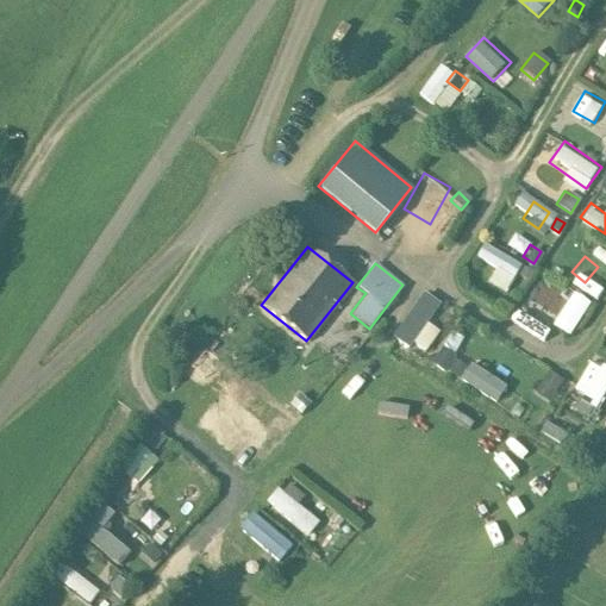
[(520,266),(516,273),(526,280),(531,272),(520,266)]
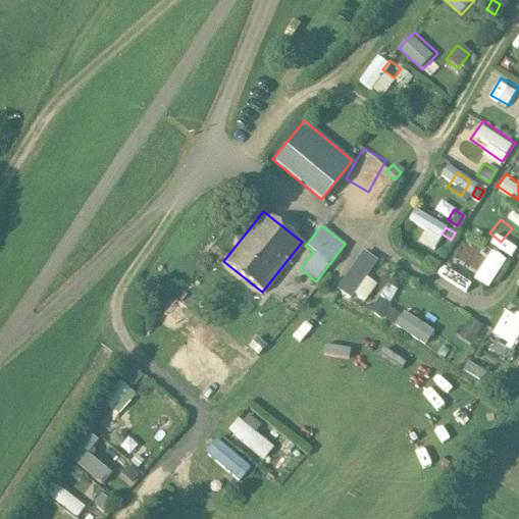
[(371,272),(381,259),(365,246),(335,282),(362,304),(380,280),(371,272)]
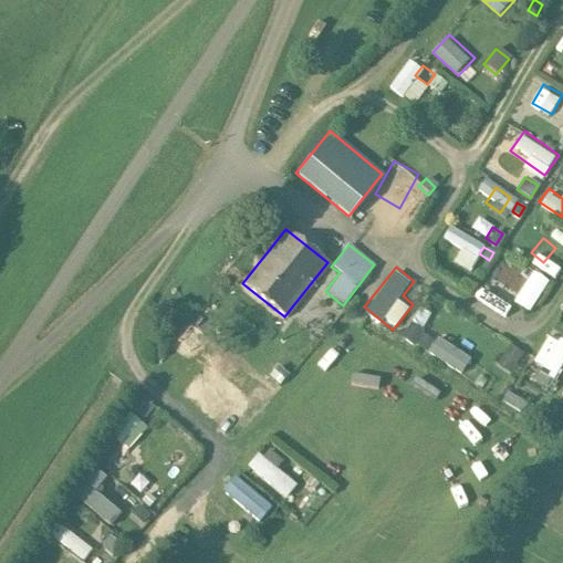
[(412,345),(419,334),(420,332),(408,323),(398,339),(410,346),(412,345)]
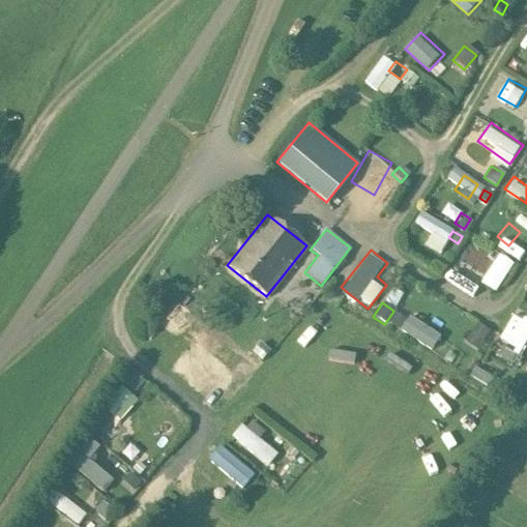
[(160,325),(178,331),(185,312),(168,305),(160,325)]
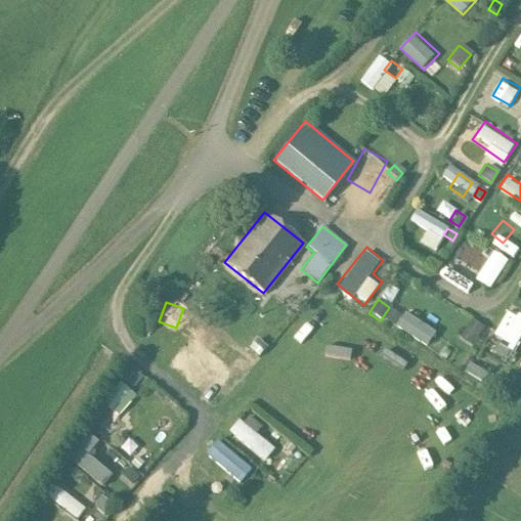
[(494,350),(510,359),(520,339),(520,311),(509,305),(493,332),(502,337),(494,350)]
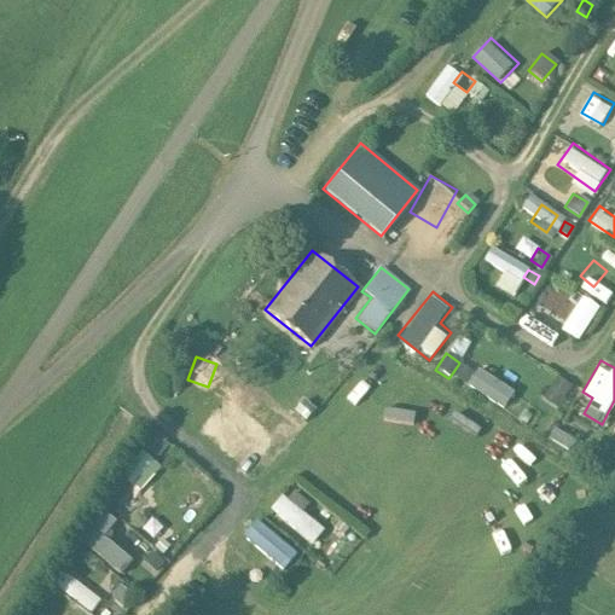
[(469,372),(458,365),(450,377),(460,384),(469,372)]
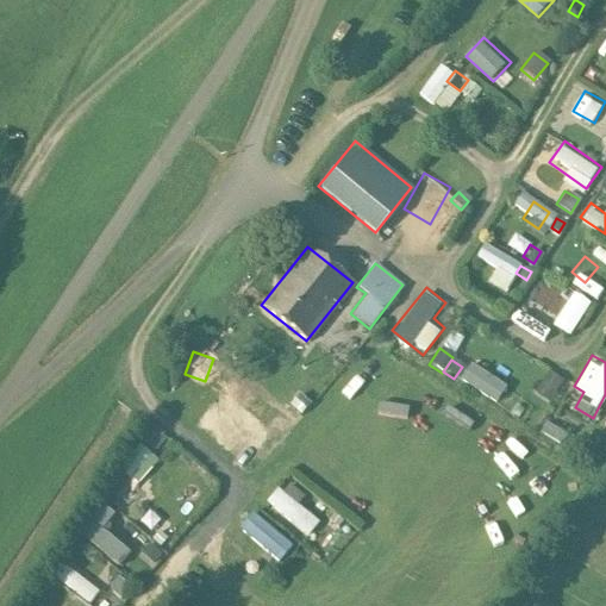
[(500,400),(511,380),(472,361),(462,381),(500,400)]
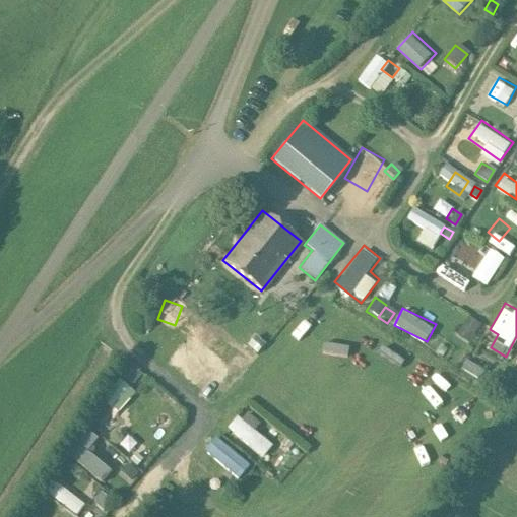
[(465,316),(454,334),(467,343),(478,325),(465,316)]
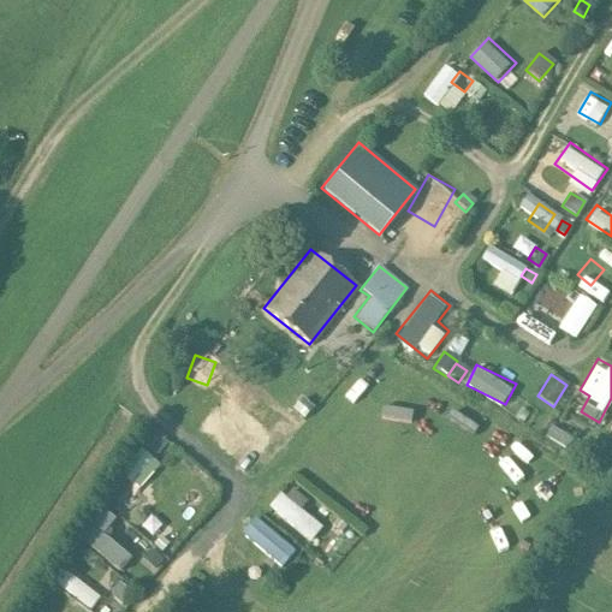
[(262,404),(255,416),(269,425),(277,413),(262,404)]
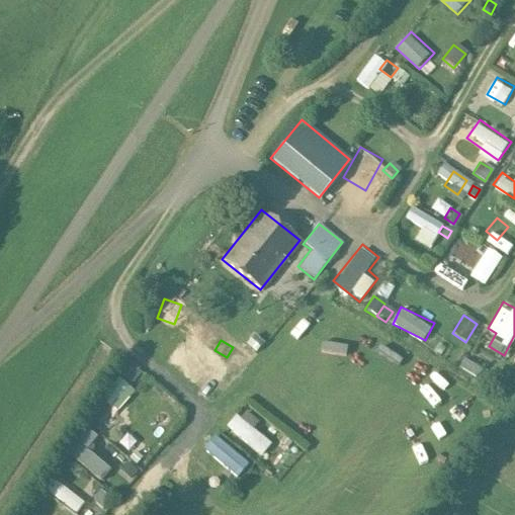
[(177,343),(169,361),(210,381),(219,363),(177,343)]
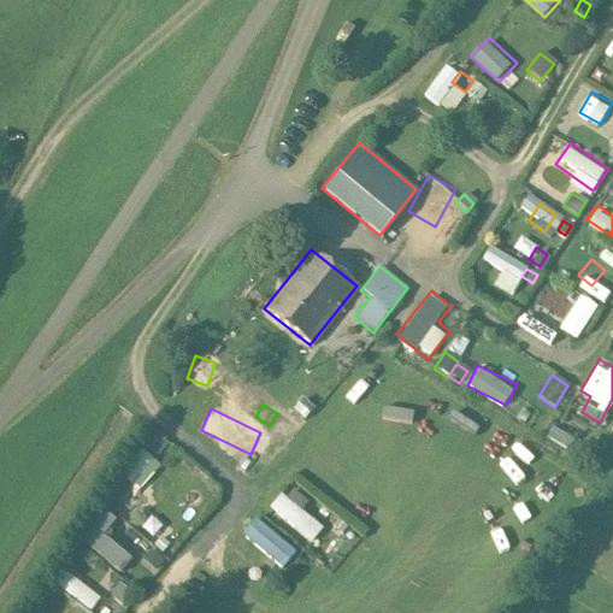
[(569,436),(548,424),(542,434),(563,447),(569,436)]
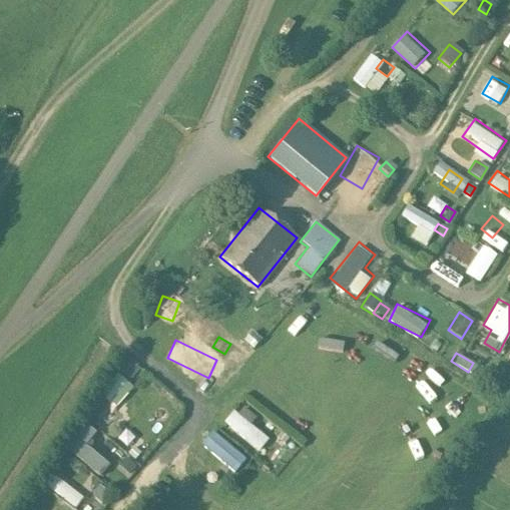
[(135,367),(127,360),(117,372),(124,379),(135,367)]
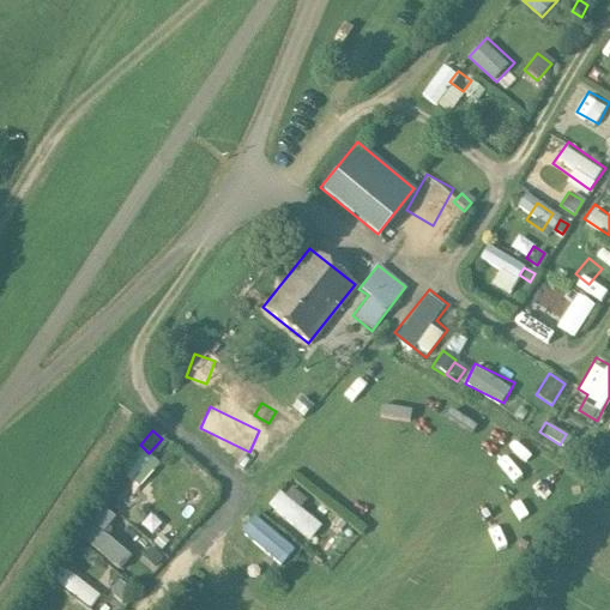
[(308,539),(322,524),(283,488),(269,503),(308,539)]
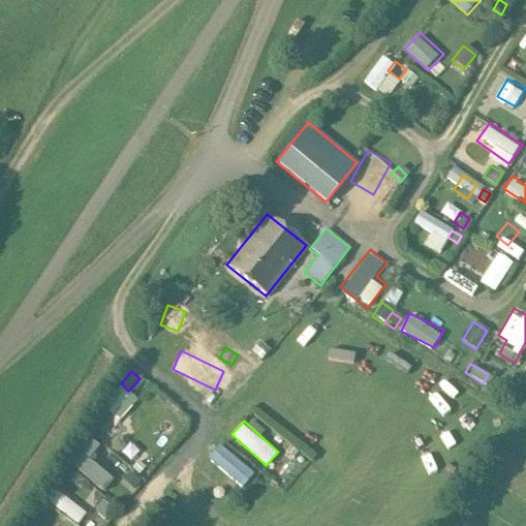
[(282,452),(290,459),(295,453),(287,446),(282,452)]
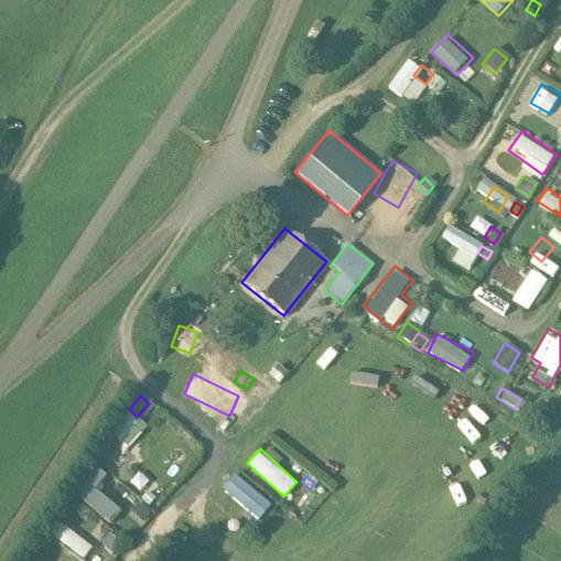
[(152,497),(146,491),(138,498),(146,505),(152,497)]
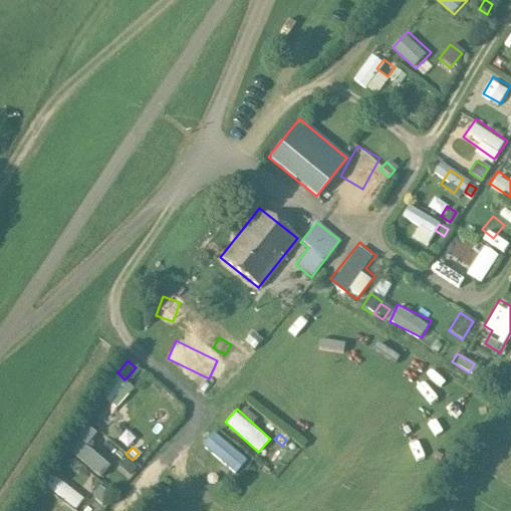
[(134,466),(123,457),(117,464),(126,473),(134,466)]
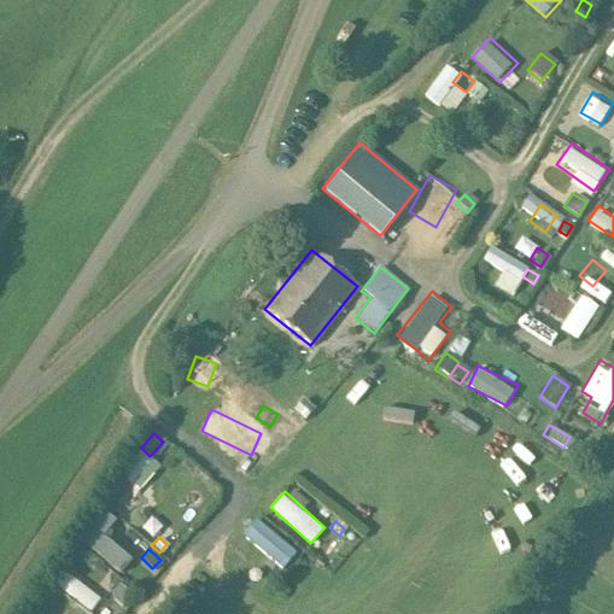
[(65,596),(92,612),(103,595),(76,578),(65,596)]
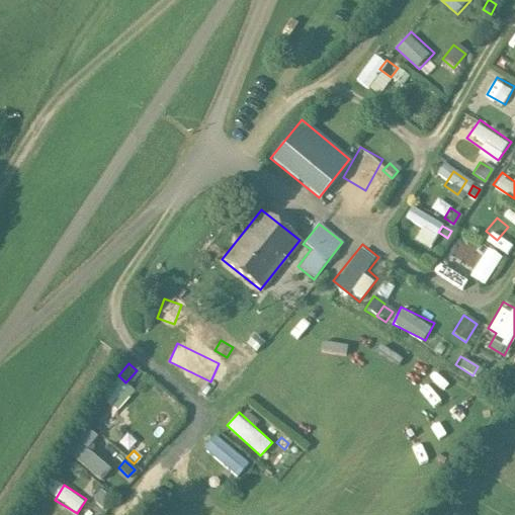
[(107,500),(97,492),(92,498),(92,504),(99,510),(107,500)]
